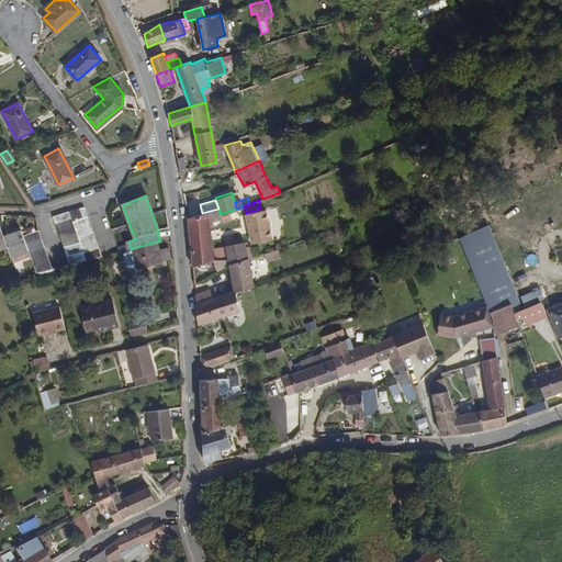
[(102,256),(85,206),(53,216),(70,265),(102,256)]
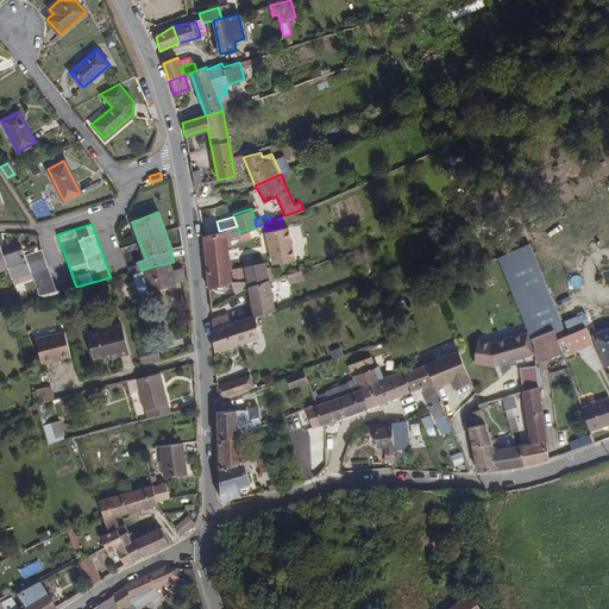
[(242,238),(239,232),(237,226),(224,230),(226,244),(228,243),(228,240),(242,238)]
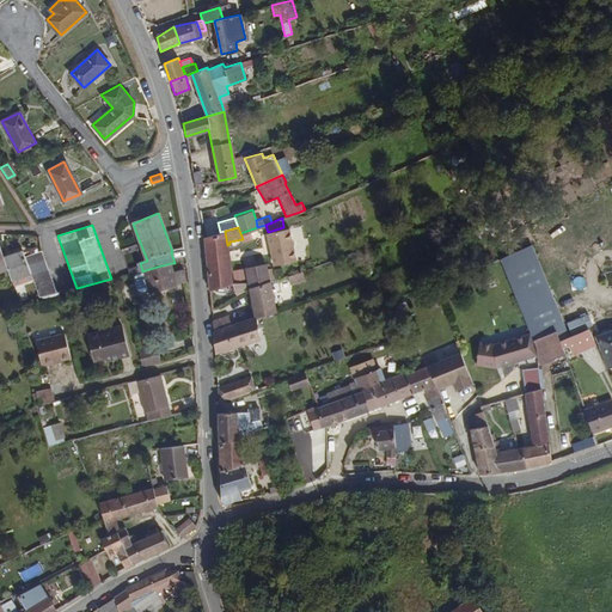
[(244,242),(258,234),(257,227),(240,233),(243,239),(244,242)]
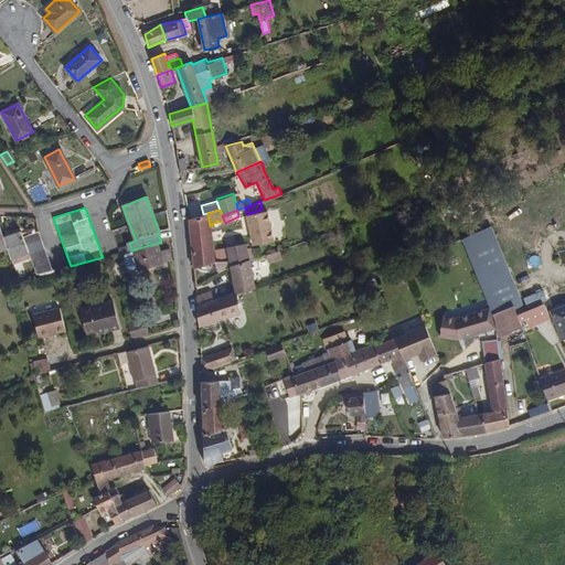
[(270,240),(265,210),(262,210),(247,214),(245,214),(251,241),(252,245),(270,240)]
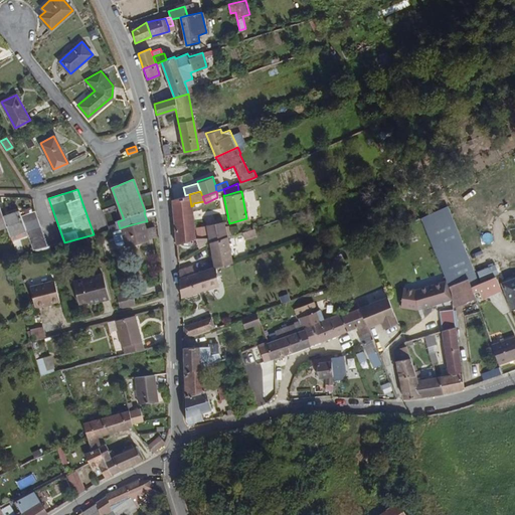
[(191,206),(189,194),(185,195),(171,199),(174,218),(192,213),(191,206)]
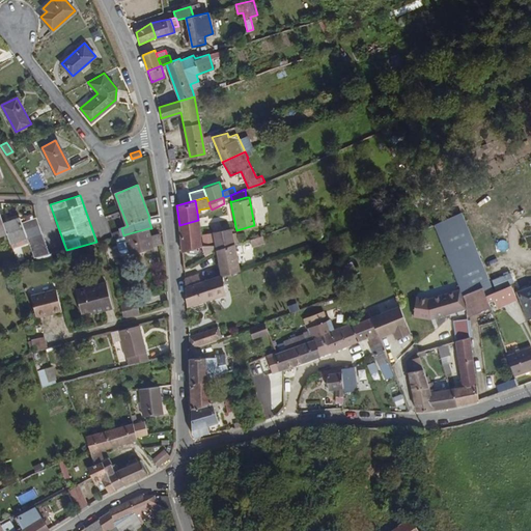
[(492,286),(463,214),(434,225),(459,287),(464,299),(484,290),(484,289),(492,286)]
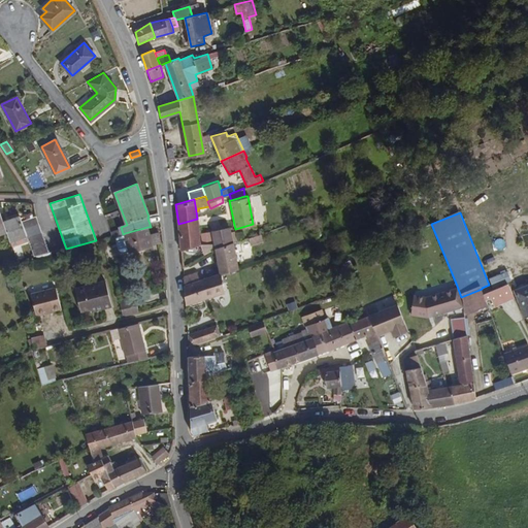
[(48,253),(36,218),(22,222),(21,219),(3,224),(0,215),(0,213),(0,236),(6,234),(9,243),(27,238),(34,256),(48,253)]
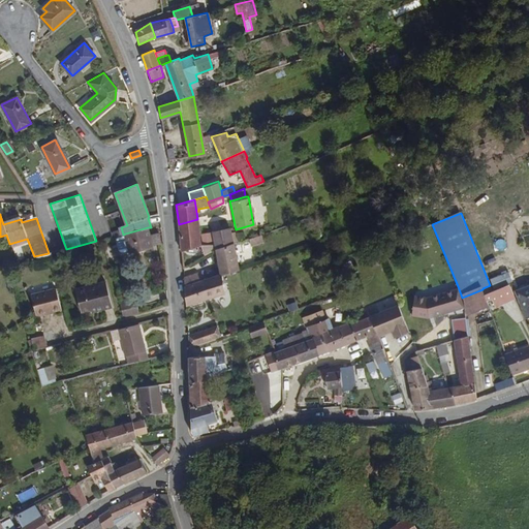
[(198,226),(197,219),(179,224),(180,231),(198,226)]
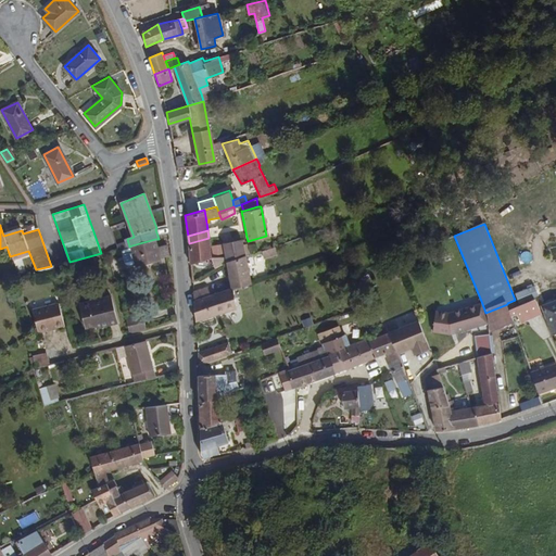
[(212,258),(209,238),(189,243),(191,264),(196,262),(212,258)]
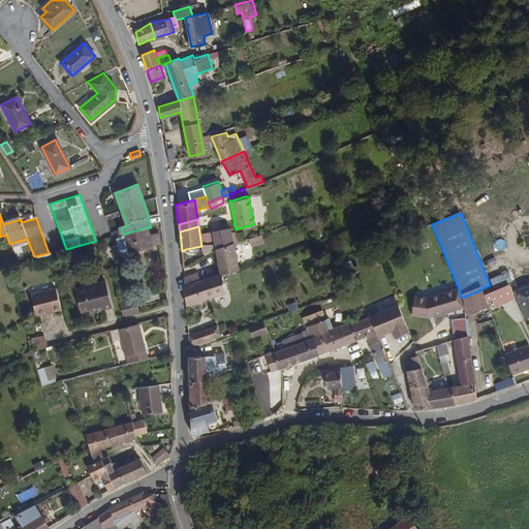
[(150,235),(148,227),(125,234),(130,252),(153,246),(152,245),(150,235)]
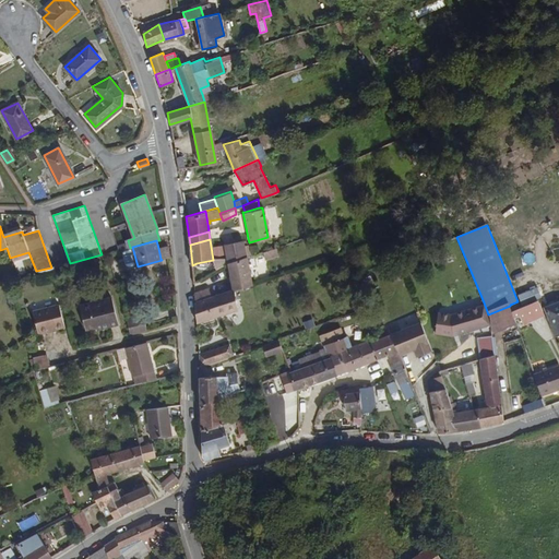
[(242,244),(241,240),(222,246),(226,257),(228,262),(245,257),(246,257),(242,244)]
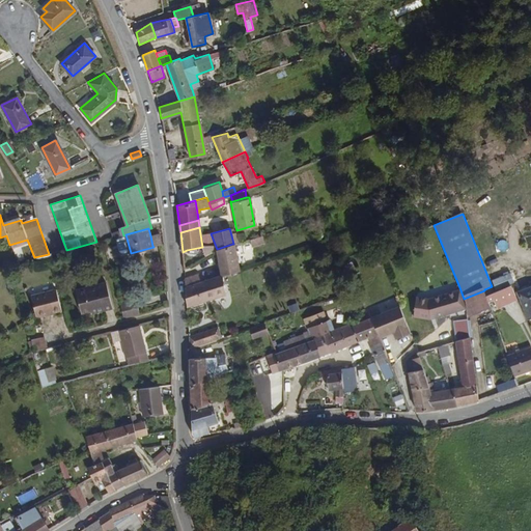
[(161,243),(159,233),(150,235),(152,246),(161,243)]
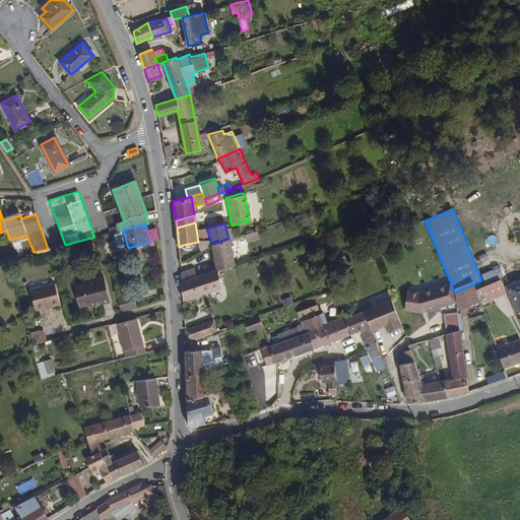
[(258,231),(249,233),(251,240),(259,238),(258,231)]
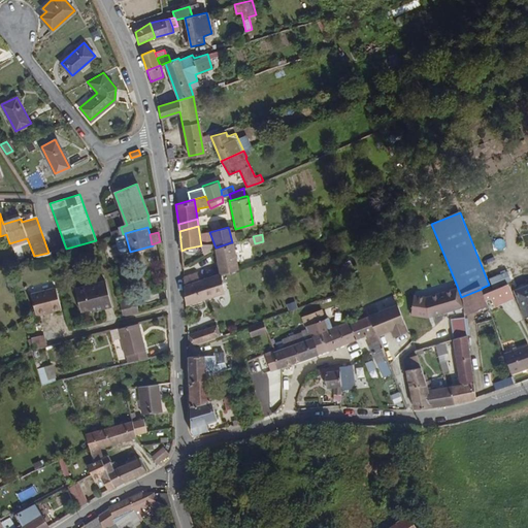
[(237,270),(235,257),(231,242),(216,248),(215,249),(221,275),(222,274),(237,270)]
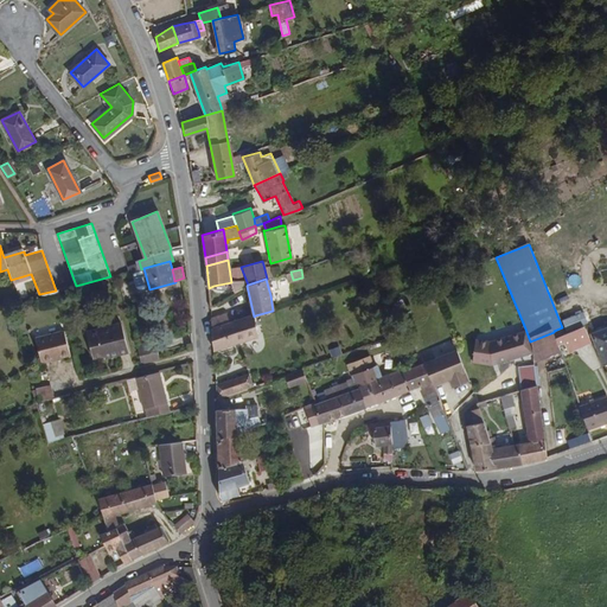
[(222,301),(218,292),(209,294),(210,307),(217,305),(222,301)]
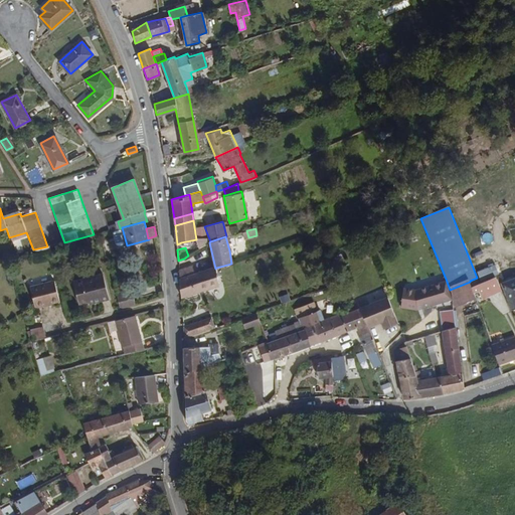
[(194,275),(192,266),(179,270),(179,279),(194,275)]
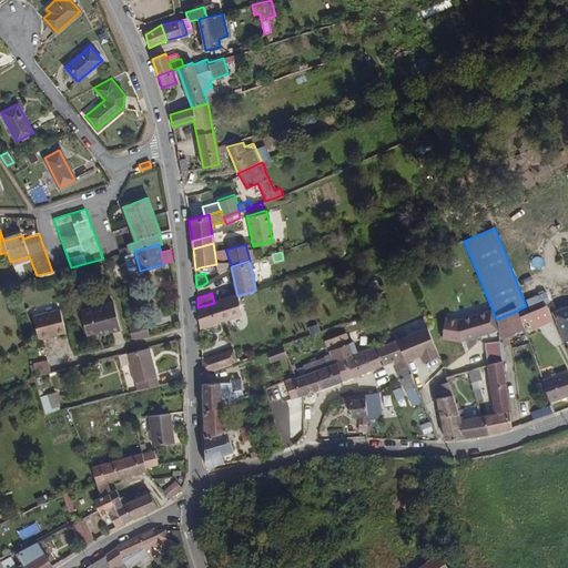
[(240,305),(239,295),(237,296),(214,303),(198,307),(200,327),(242,314),(242,313),(240,305)]
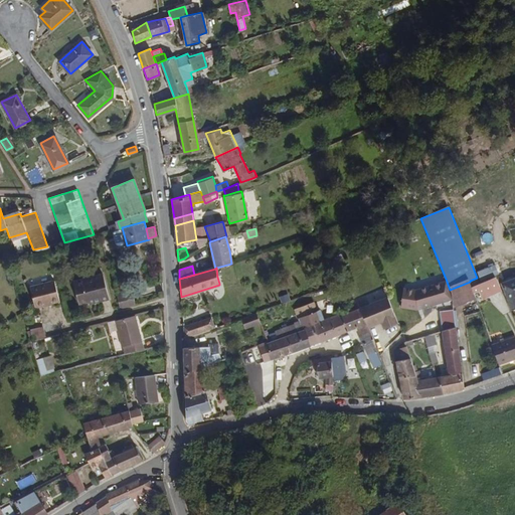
[(110,300),(104,275),(73,282),(78,303),(89,300),(93,299),(94,303),(110,300)]
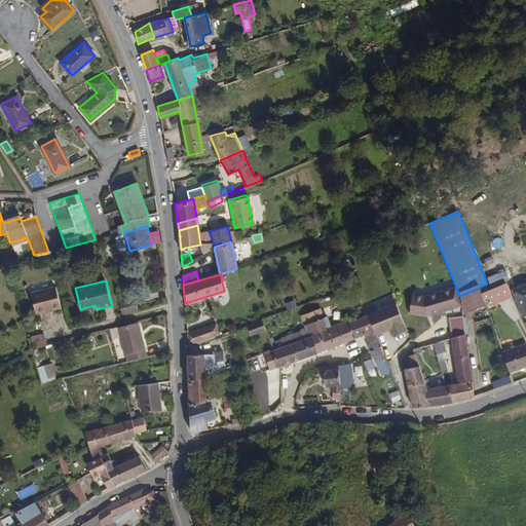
[(525,283),(512,289),(522,316),(525,313),(525,283)]
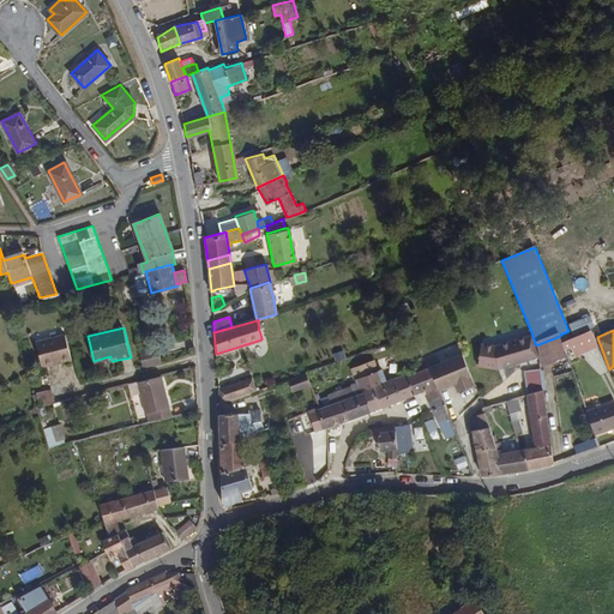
[(573,342),(569,331),(560,335),(560,336),(565,345),(573,342)]
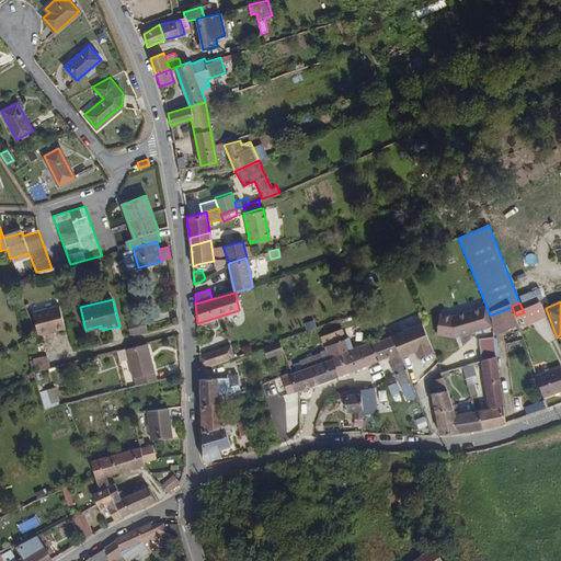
[(490,316),(485,304),(454,316),(441,313),(437,334),(457,338),(493,323),(490,316)]
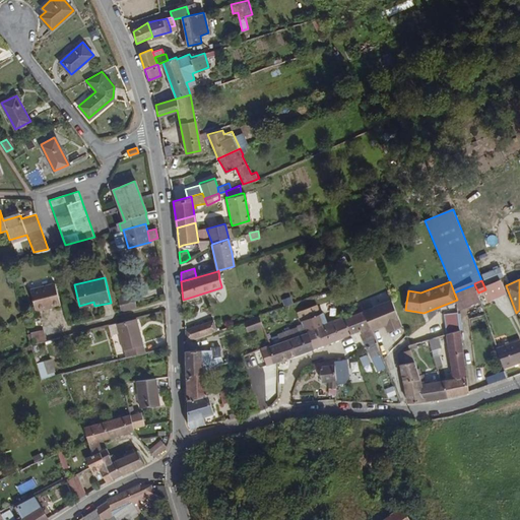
[(55,283),(30,289),(35,311),(60,306),(55,283)]
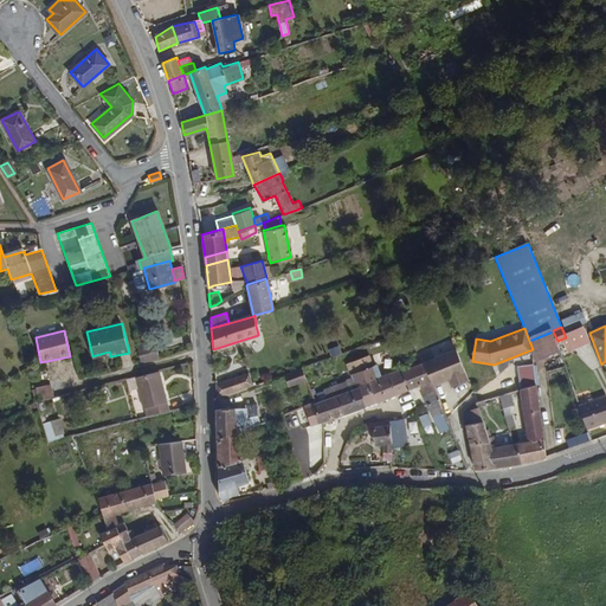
[(534,350),(558,341),(553,331),(529,341),(533,349),(534,350)]
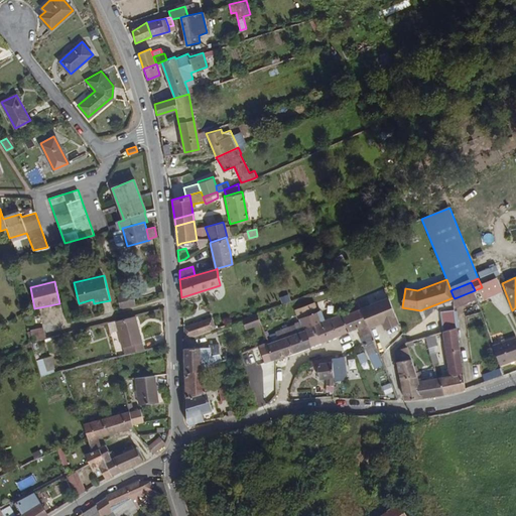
[(482,309),(475,290),(455,298),(457,319),(482,309)]
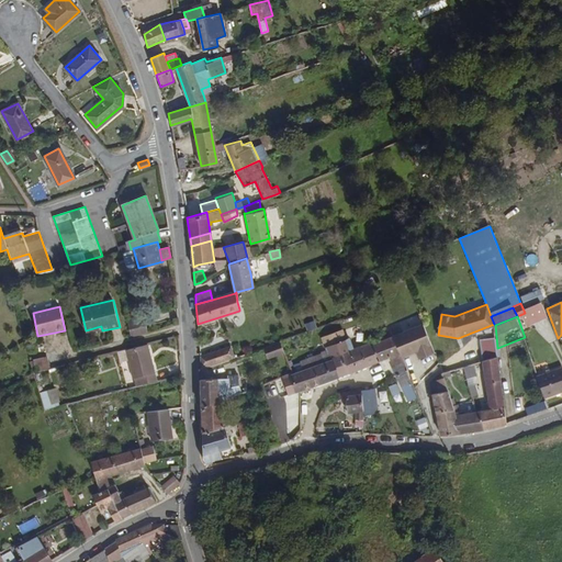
[(148,332),(144,317),(127,322),(132,336),(148,332)]
